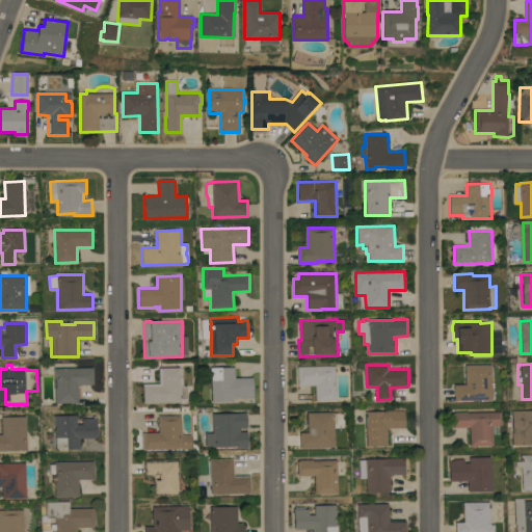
[(493,400),(455,401),(454,384),(467,384),(466,365),(491,365),(493,400)]
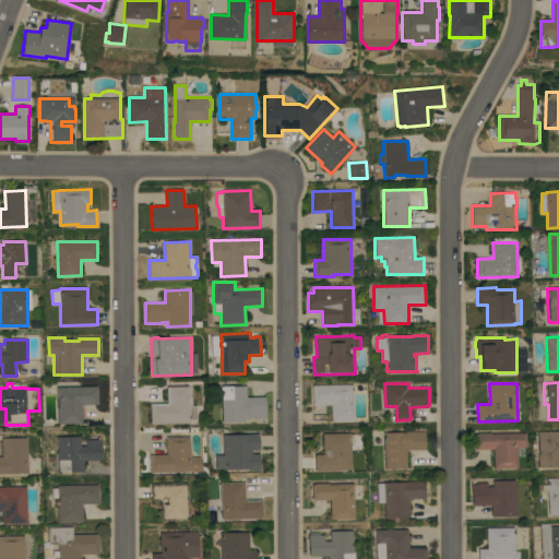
[(332,421),(331,405),(313,405),(313,385),(354,384),(354,421),(332,421)]
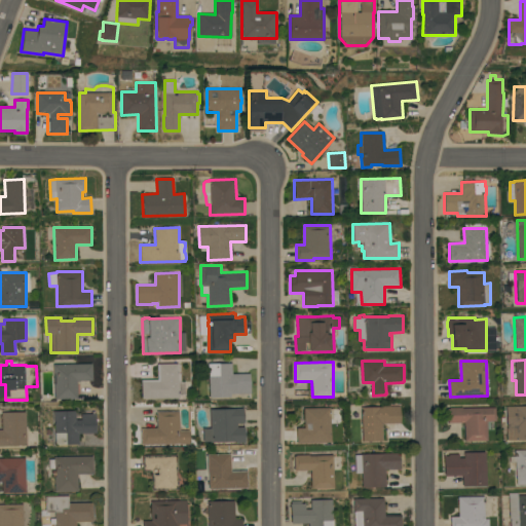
[(92,363),(94,380),(77,380),(77,399),(54,399),(53,364),(92,363)]
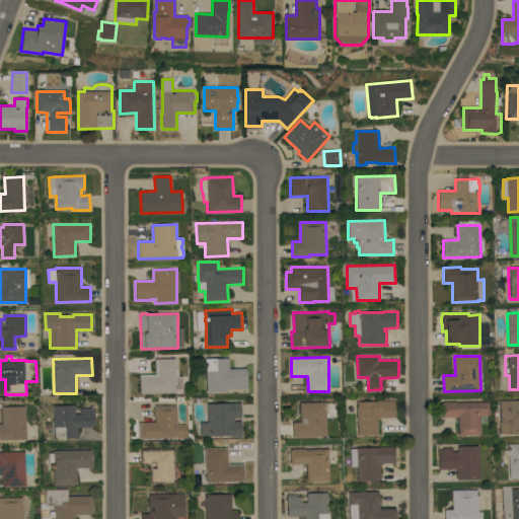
[(206,359),(229,358),(229,369),(247,368),(247,388),(227,388),(227,391),(207,392),(206,359)]
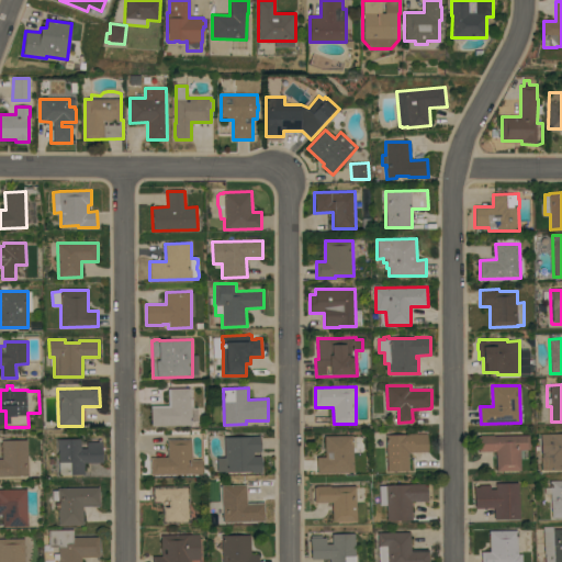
[(191,409),(199,409),(199,423),(192,424),(192,425),(150,426),(150,406),(169,405),(168,389),(191,389),(191,409)]
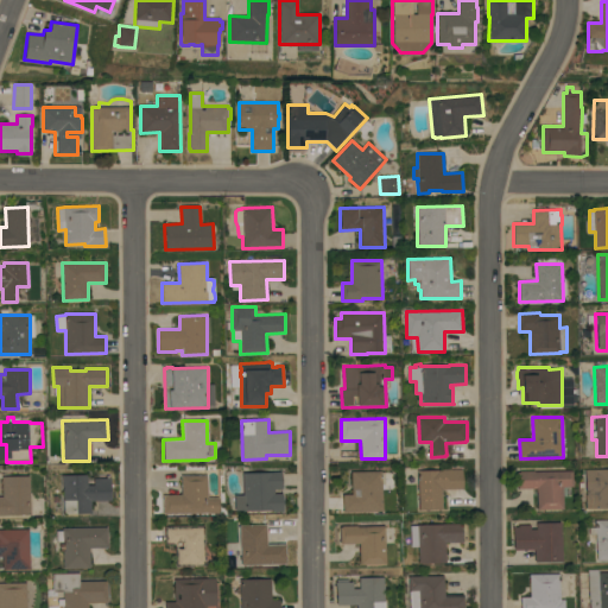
[(463,469),(463,488),(442,489),(443,510),(419,510),(418,470),(463,469)]
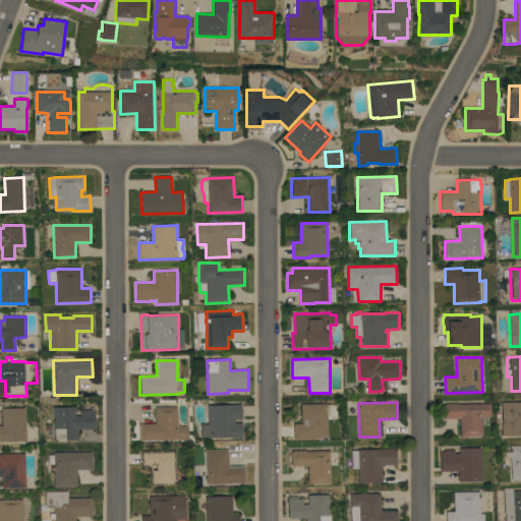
[(520,435),(502,436),(502,423),(503,423),(502,402),(520,402),(520,435)]
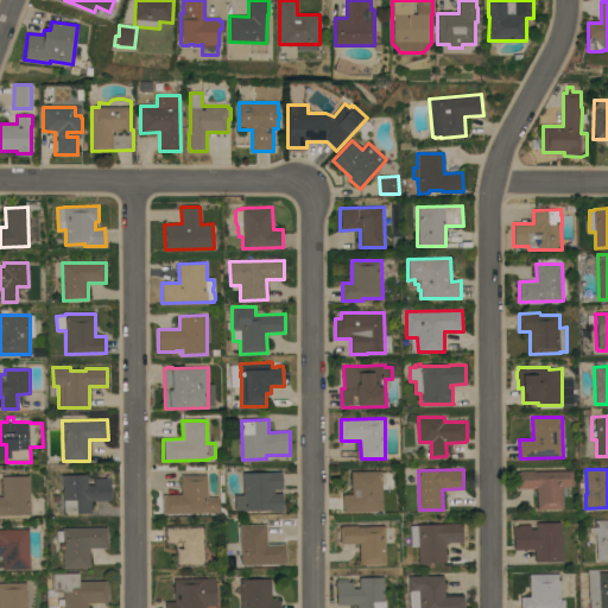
[(574,487),(563,487),(564,510),(538,510),(537,488),(518,489),(518,472),(521,472),(536,470),(536,472),(574,470),(574,487)]
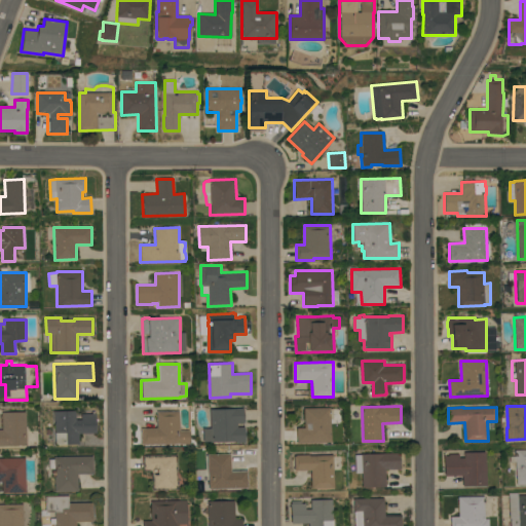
[(245,423),(237,423),(237,426),(245,426),(245,443),(235,443),(235,442),(211,442),(211,441),(203,442),(202,428),(211,428),(210,409),(243,408),(245,423)]
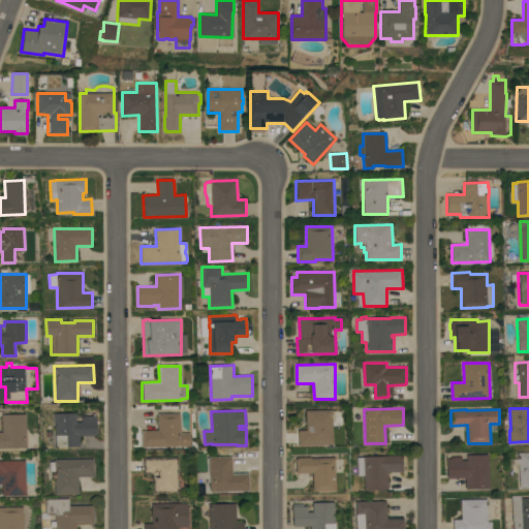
[(333,444),(299,445),(299,430),(307,430),(306,410),(333,410),(333,444)]
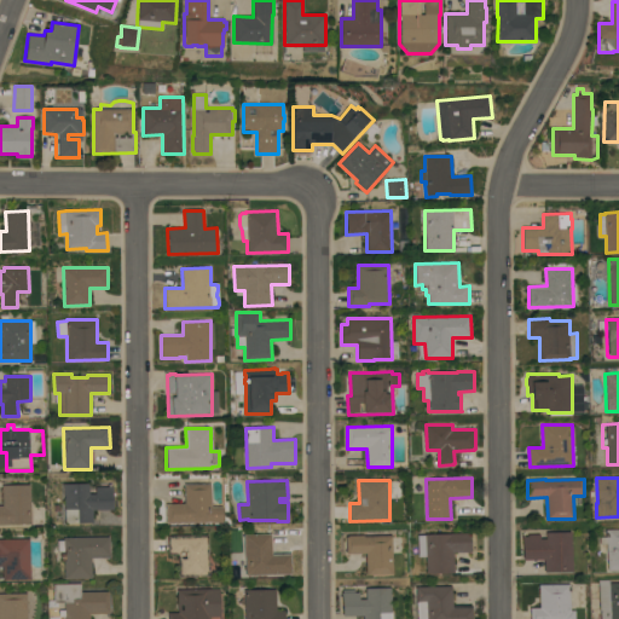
[(64,524),(64,496),(63,496),(63,484),(90,482),(90,493),(96,493),(96,486),(108,486),(108,484),(111,484),(111,486),(114,486),(114,509),(93,510),(93,522),(64,524)]
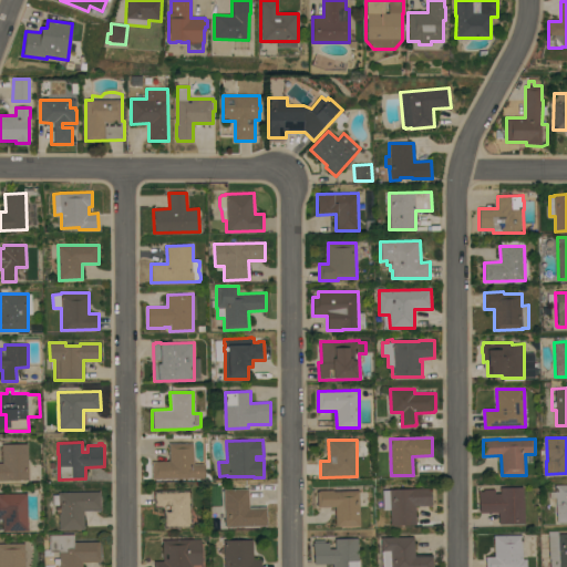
[(29,480),(0,480),(0,463),(2,463),(2,444),(28,443),(29,480)]
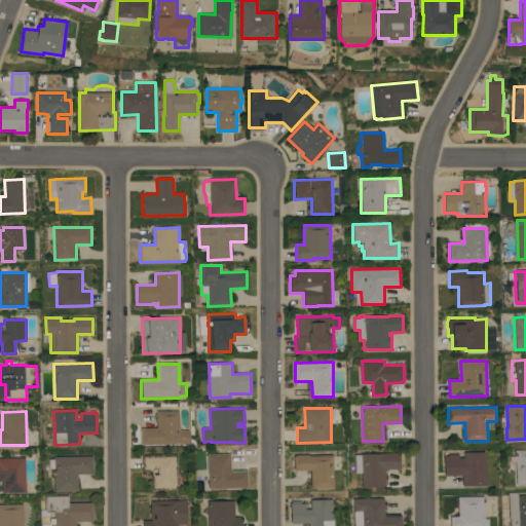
[(141,428),(157,427),(156,411),(180,411),(180,430),(189,429),(189,444),(141,445),(141,428)]
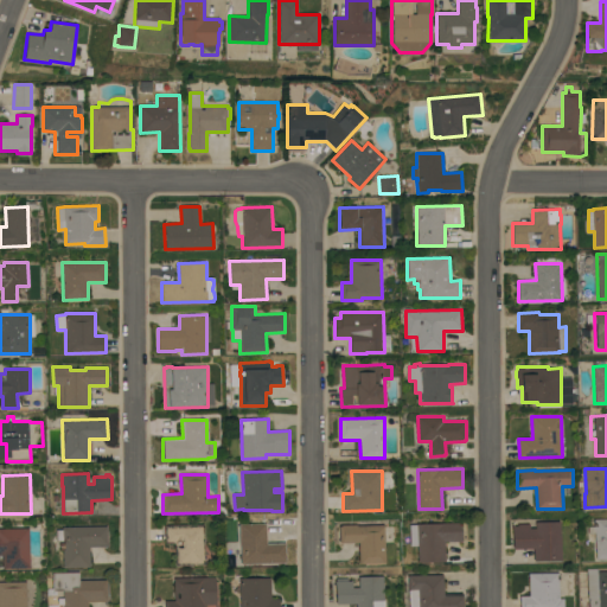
[(606,518),(606,558),(595,560),(595,534),(589,534),(589,526),(595,526),(594,519),(606,518)]
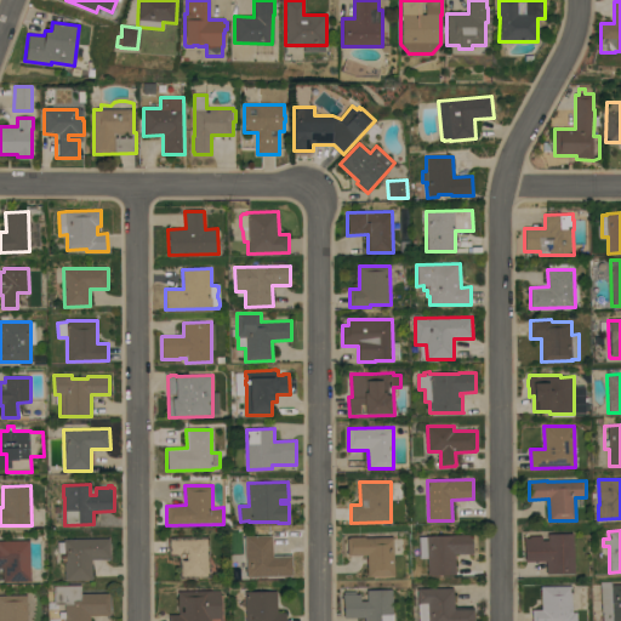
[(575,574),(546,574),(546,562),(525,562),(525,537),(530,537),(530,536),(542,536),(542,540),(548,540),(548,534),(574,534),(575,574)]
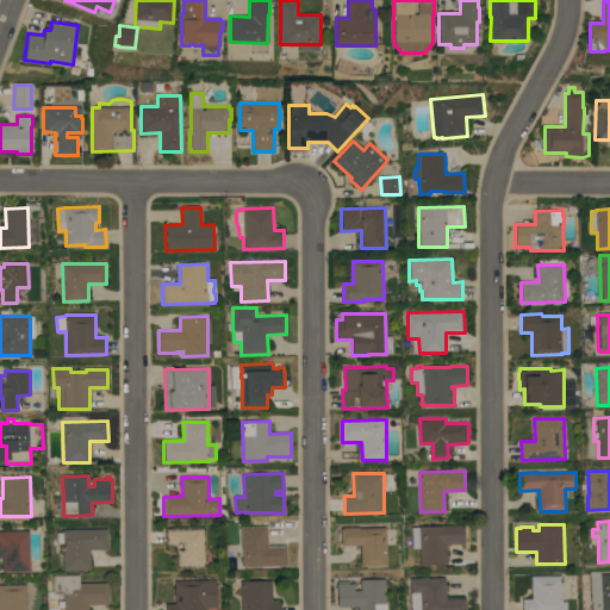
[(242,567),(241,527),(267,526),(268,546),(286,546),(287,566),(242,567)]
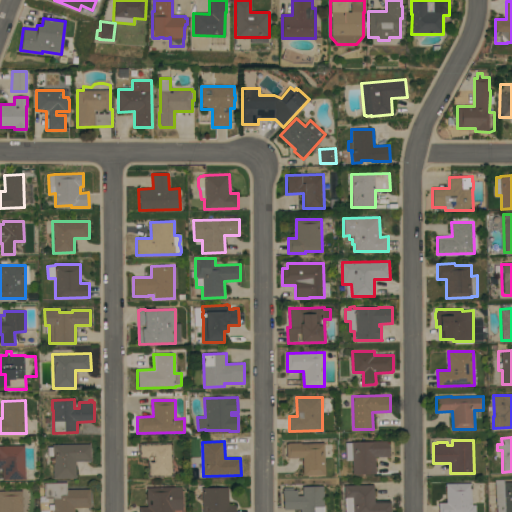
[(390,441),(390,456),(375,457),(376,474),(353,474),(352,460),(346,460),(345,443),(352,442),(390,441)]
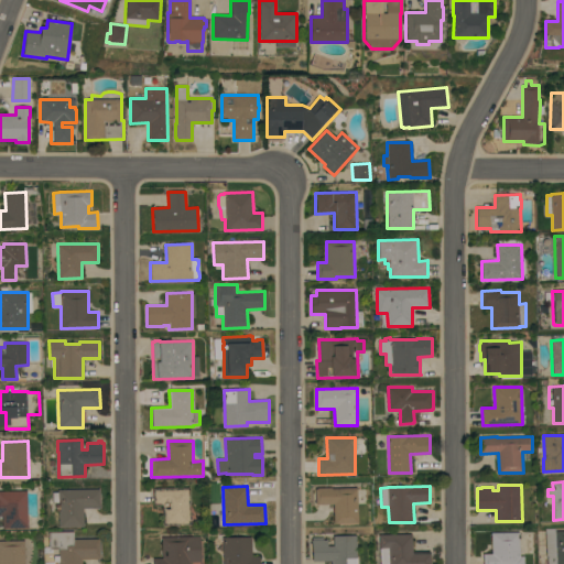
[(191,524),(162,525),(162,505),(153,505),(153,488),(190,487),(191,524)]
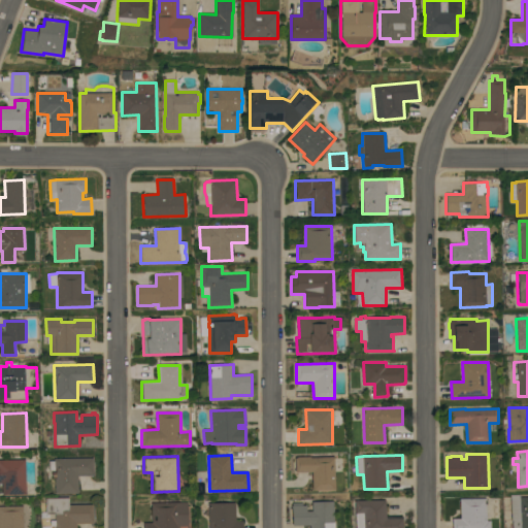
[(94,457),(94,475),(78,475),(78,493),(56,494),(55,479),(53,479),(53,471),(55,471),(55,469),(50,470),(50,461),(55,460),(55,458),(94,457)]
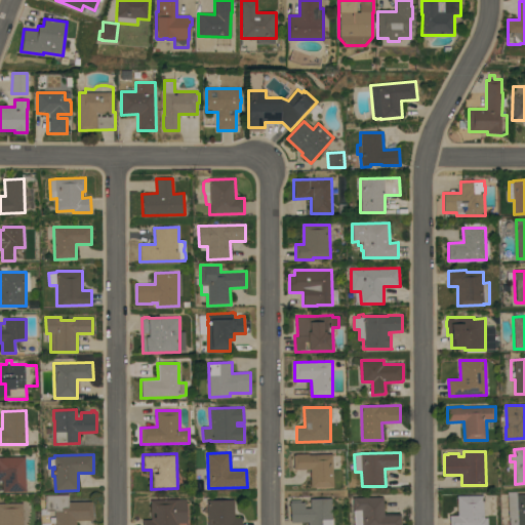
[(333,487),(311,487),(311,469),(294,470),(293,455),(295,455),(295,454),(309,454),(333,454),(333,487)]
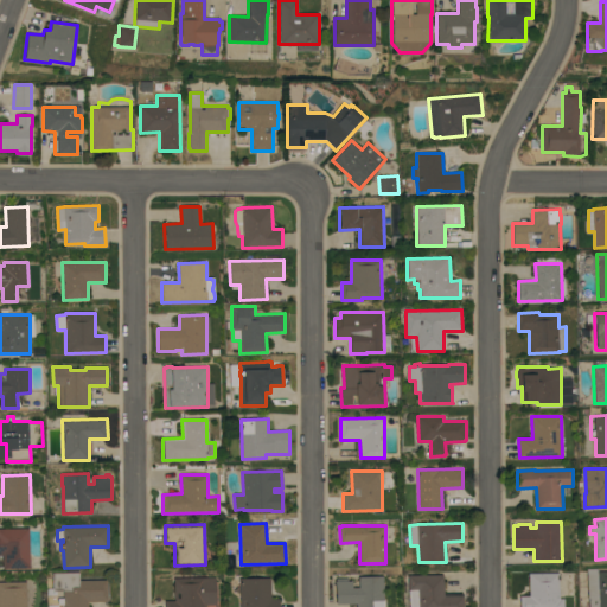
[(31,568),(2,569),(2,555),(0,555),(0,528),(30,528),(31,568)]
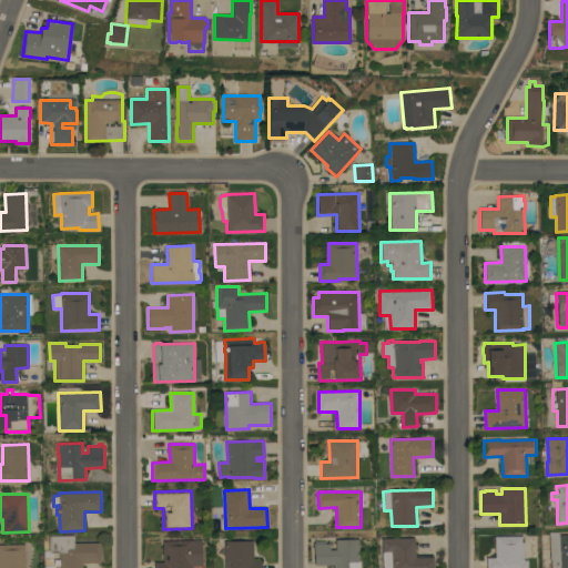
[(550,567),(550,559),(549,533),(559,531),(559,535),(567,535),(567,567),(550,567)]
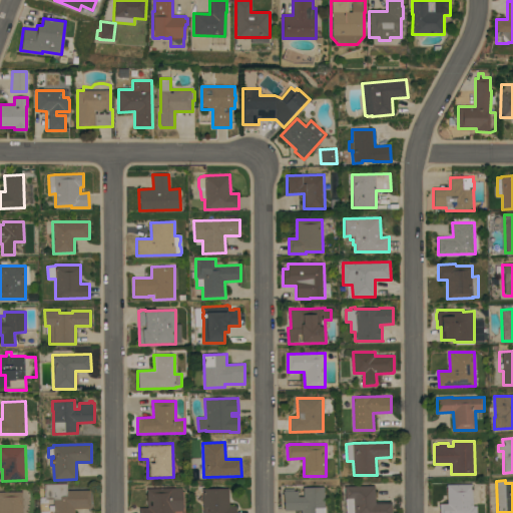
[(44,484),(66,483),(67,490),(91,490),(91,508),(74,508),(74,512),(54,512),(54,511),(49,511),(49,505),(54,505),(53,499),(44,499),(44,484)]
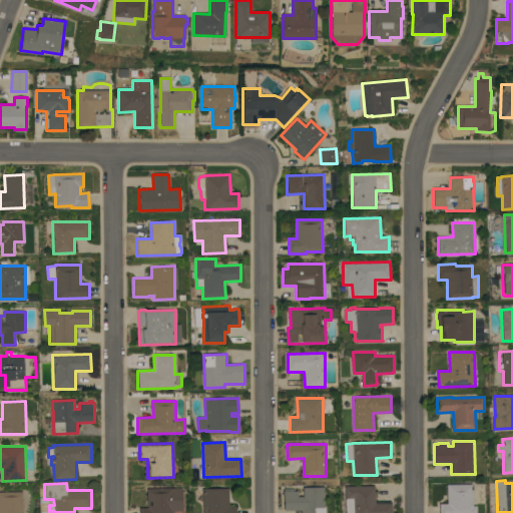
[(439,512),(439,504),(447,503),(447,484),(473,484),(473,506),(477,506),(477,512),(439,512)]
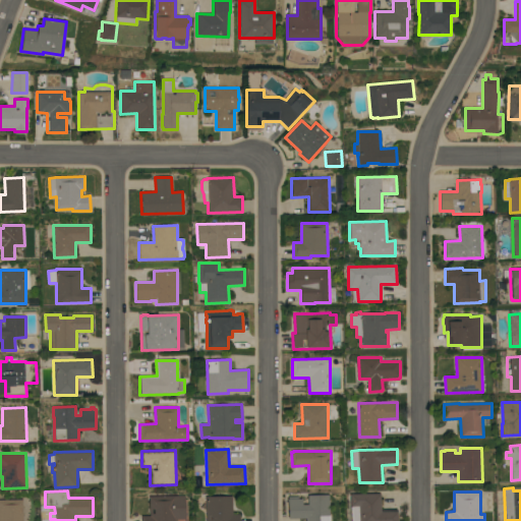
[(381,510),(397,510),(397,520),(351,520),(351,506),(350,506),(350,494),(381,494),(381,510)]
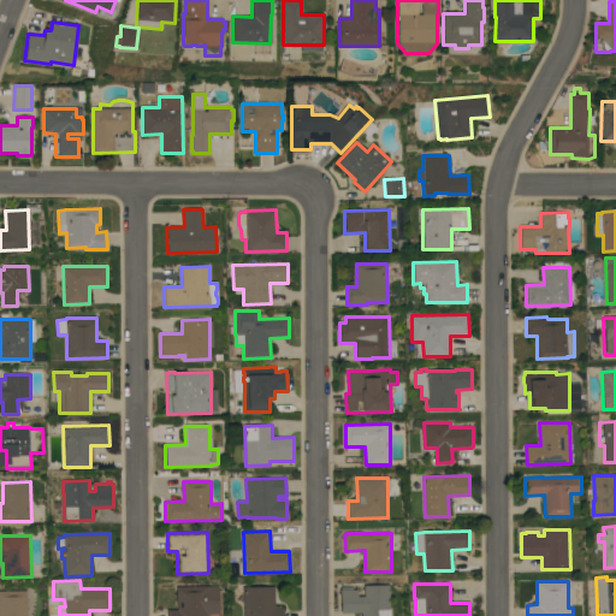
[(377,610),(377,615),(362,615),(362,612),(342,612),(341,590),(342,590),(342,586),(354,586),(354,590),(359,590),(359,597),(365,596),(365,585),(390,585),(390,609),(377,610)]
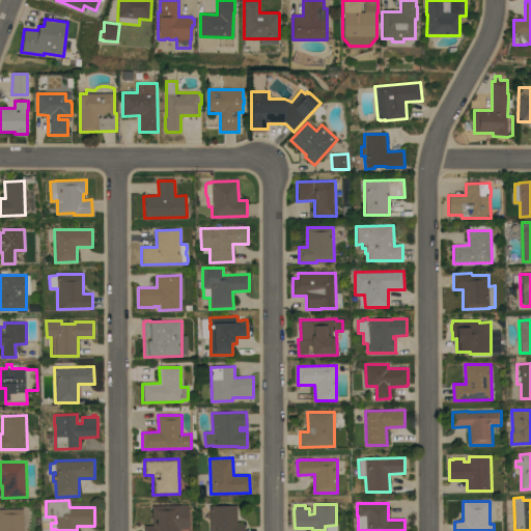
[(190,529),(179,529),(179,530),(144,530),(144,526),(154,526),(152,505),(189,505),(190,529)]
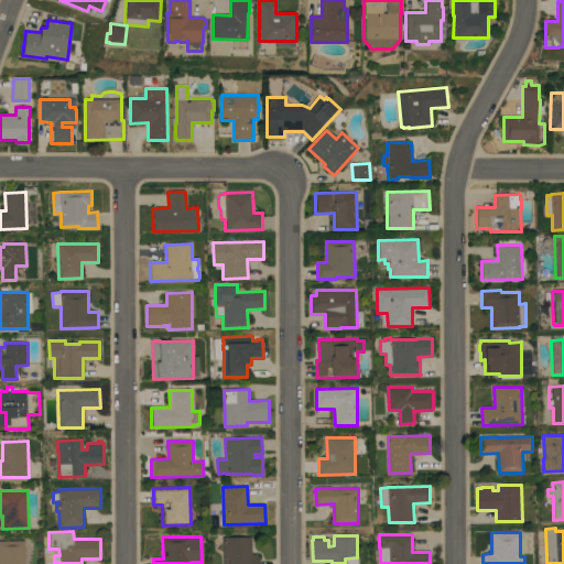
[(223,563),(223,538),(251,537),(252,556),(259,556),(259,563),(223,563)]
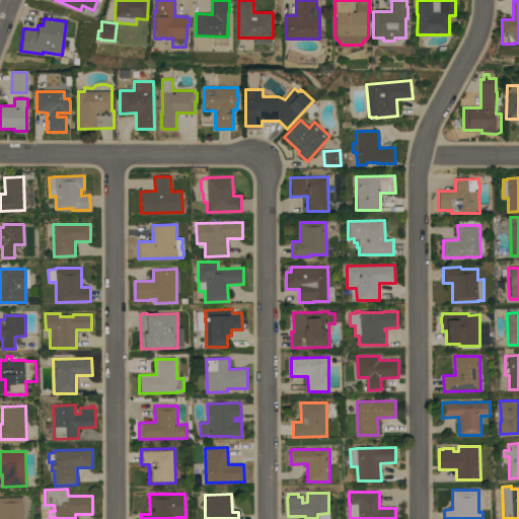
[(23,518),(0,518),(0,497),(23,497),(23,518)]
